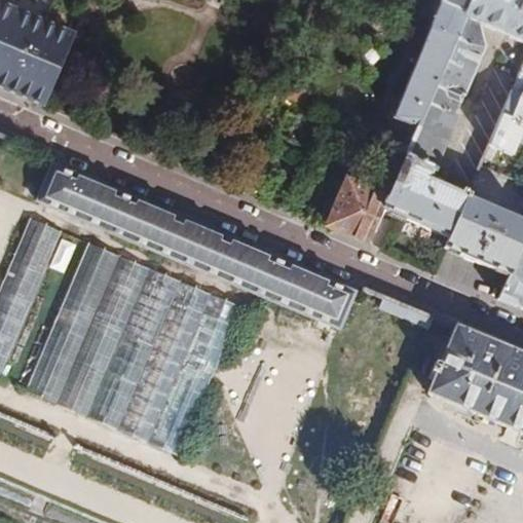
[(1,0),(0,2),(0,83),(46,103),(76,33),(1,0)]
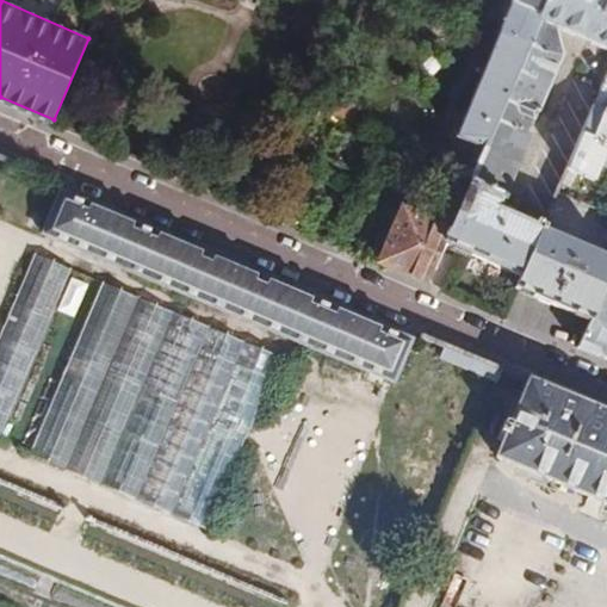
[(550,0),(530,47),(477,172),(474,180),(509,196),(534,134),(528,130),(538,107),(542,110),(565,53),(558,26),(606,47),(606,0),(550,0)]
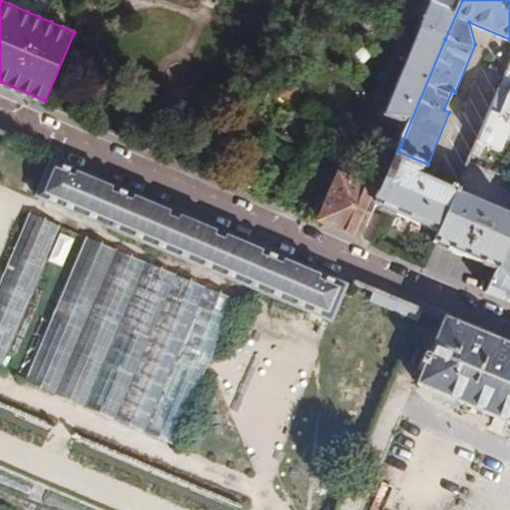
[(431,0),(420,29),(445,39),(462,0),(431,0)]
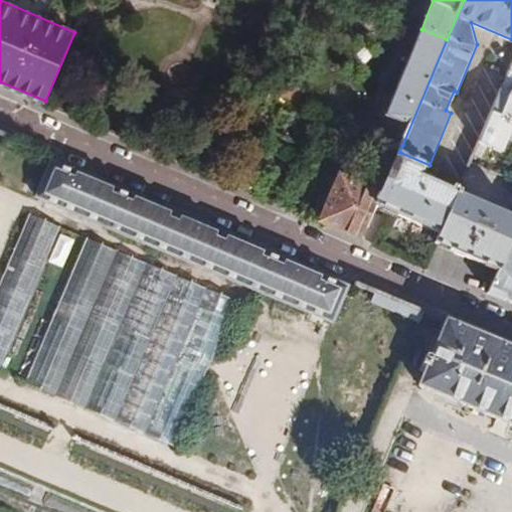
[(402,145),(447,39),(421,29),(377,135),(402,145)]
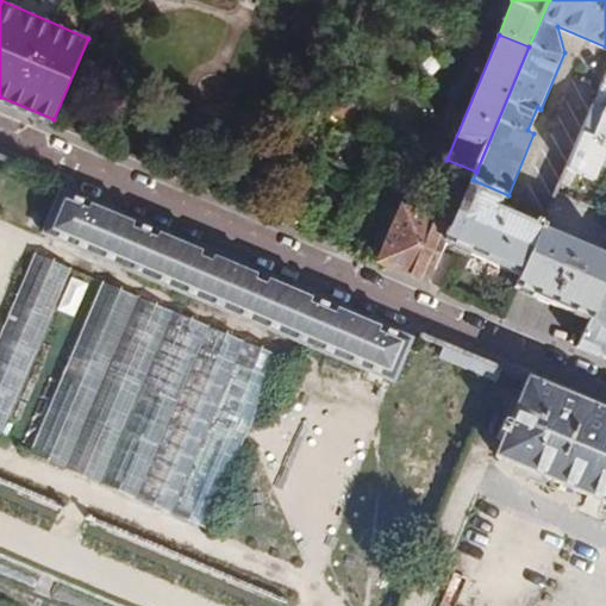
[(604,156),(605,156),(605,80),(564,177),(573,181),(578,168),(595,175),(604,156)]
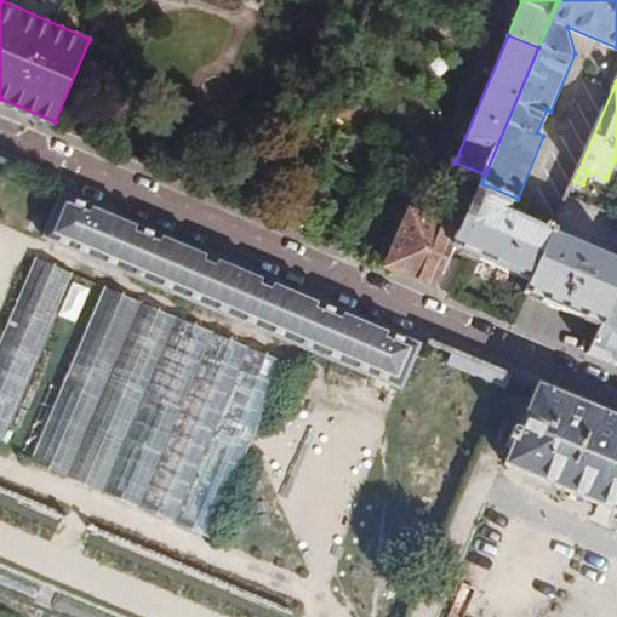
[(470,207),(460,232),(455,244),(532,278),(552,230),(544,227),(512,212),(518,199),(481,183),(470,207)]
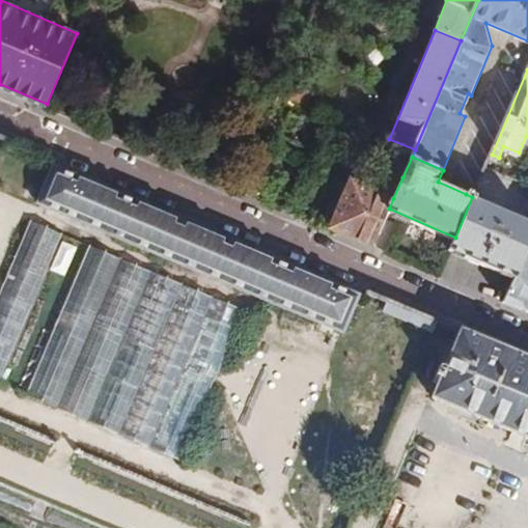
[(360,294),(56,164),(39,201),(344,331),(360,294)]
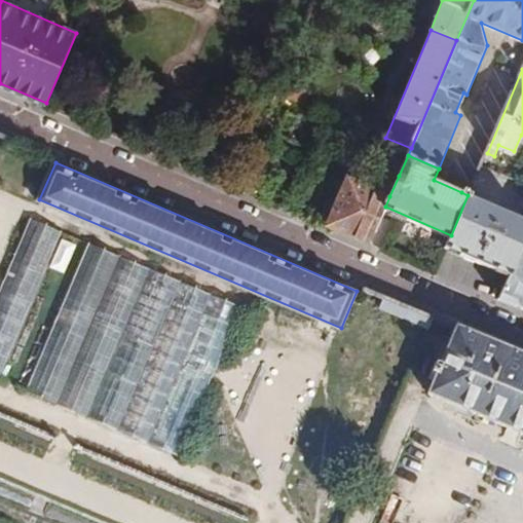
[(330,223),(371,241),(385,207),(389,196),(348,180),(330,223)]
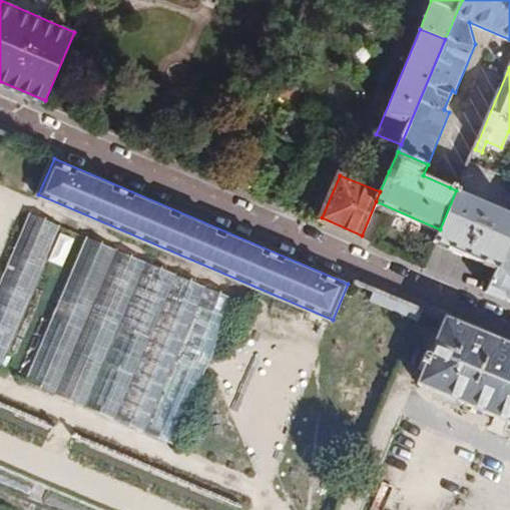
[(457,189),(456,190),(440,229),(435,239),(450,245),(472,195),(457,189)]
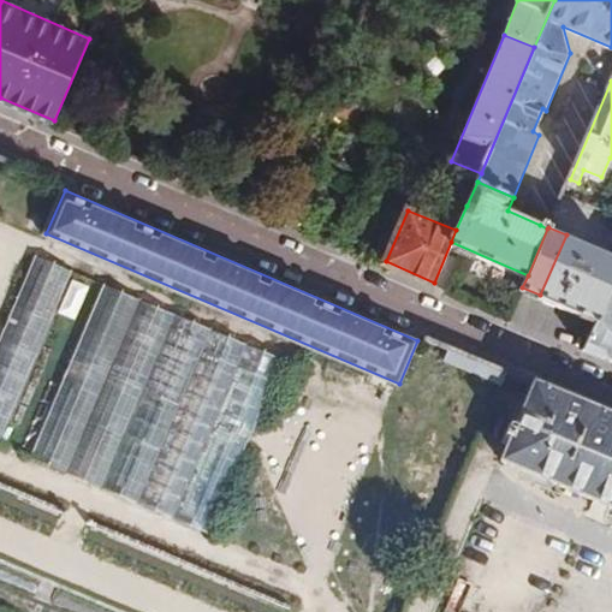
[(599,320),(611,290),(611,255),(566,235),(540,295),(599,320)]
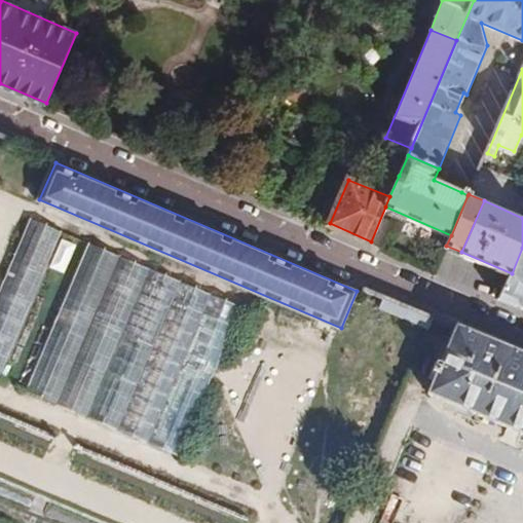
[(0,373),(61,228),(31,215),(0,287),(0,373)]
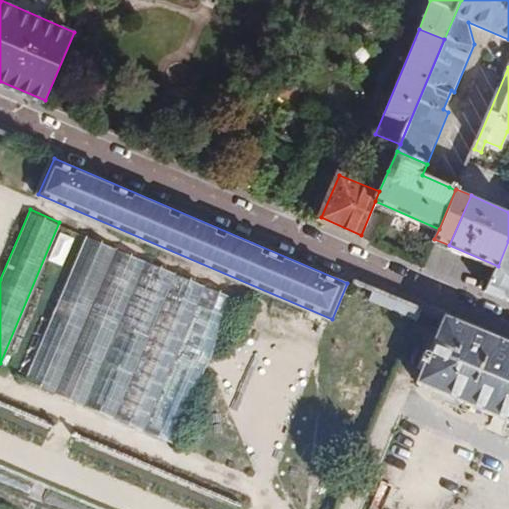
[(508,241),(498,266),(488,289),(508,298),(508,241)]
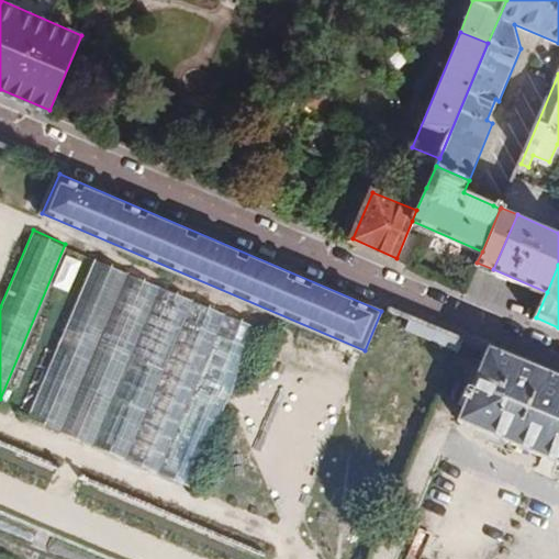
[(449,330),(410,313),(399,338),(439,355),(444,344),(449,330)]
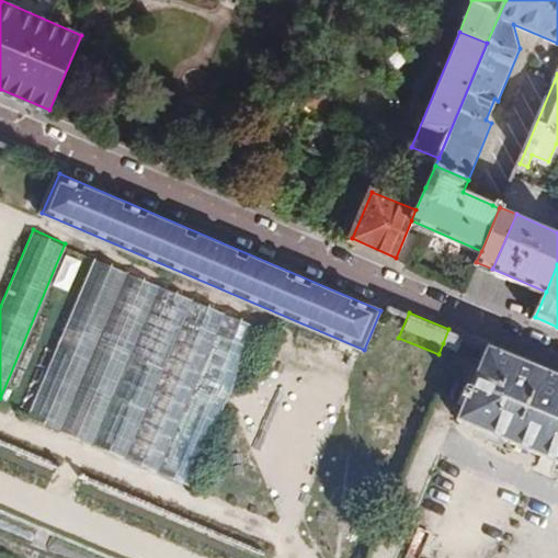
[(448,329),(443,343),(456,349),(466,330),(448,329)]
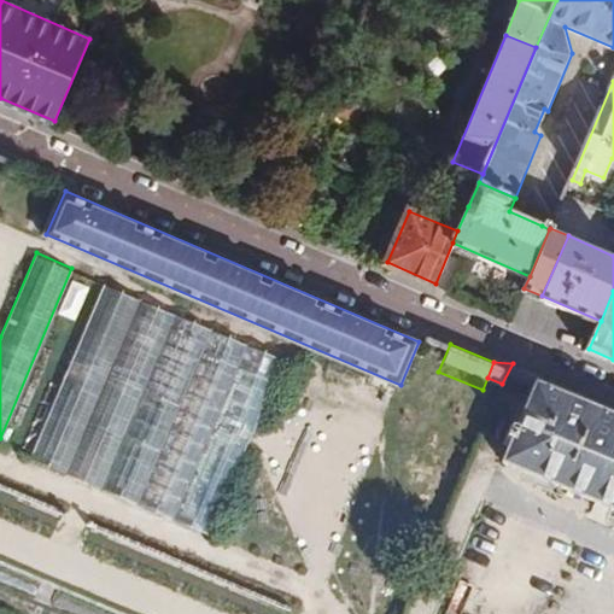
[(613,413),(541,381),(507,460),(613,506),(613,413)]
